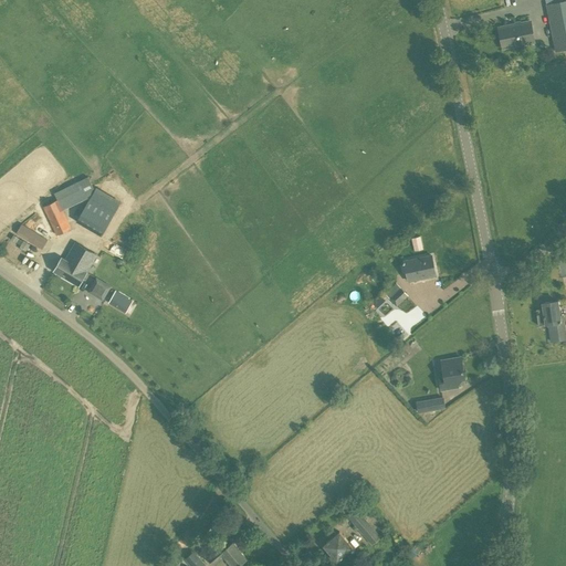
[(554,52),(565,50),(565,0),(545,4),(554,52)]
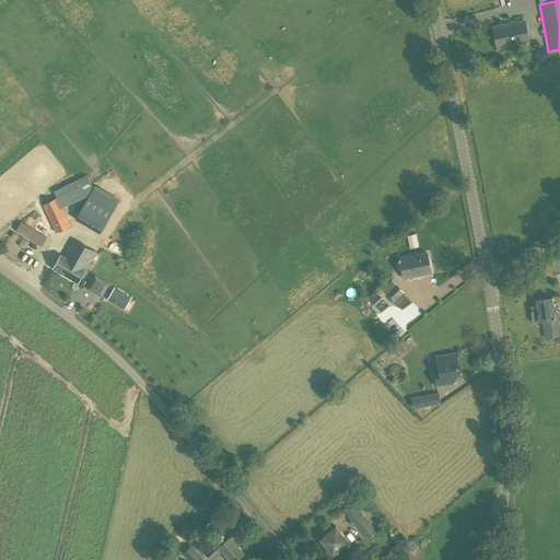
[(498,48),(528,43),(524,21),(493,27),(498,48)]
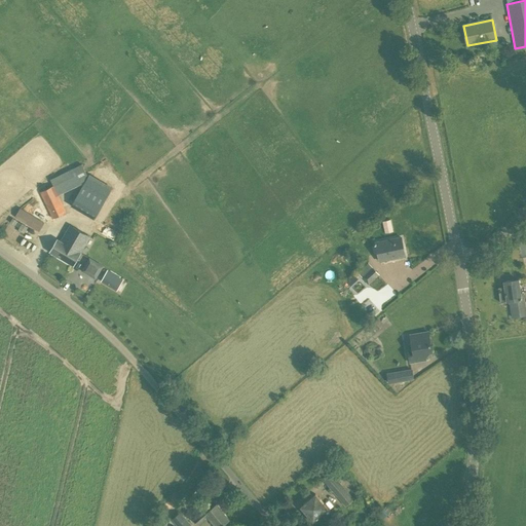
[(83,184),(71,205),(95,220),(107,197),(83,184)]
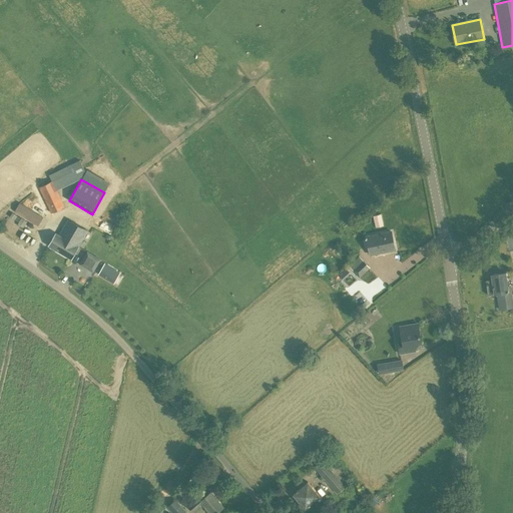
[(52,181),(39,187),(51,213),(64,206),(57,190),(53,180),(52,181)]
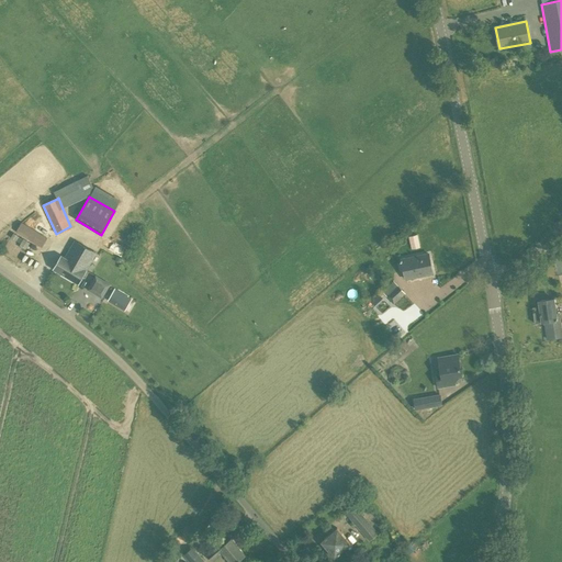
[(42,247),(47,238),(22,222),(15,232),(42,247)]
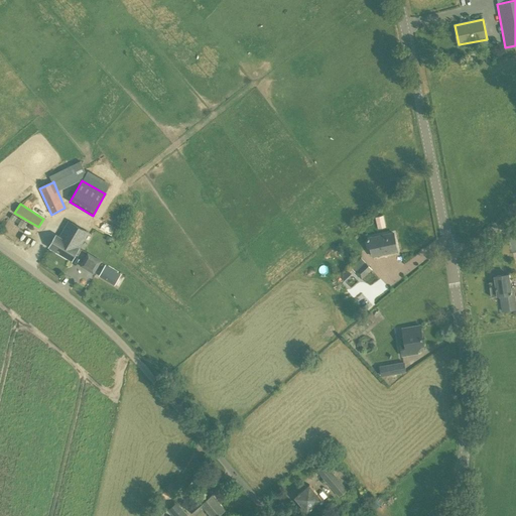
[(72,261),(88,233),(69,222),(60,237),(55,234),(47,248),(72,261)]
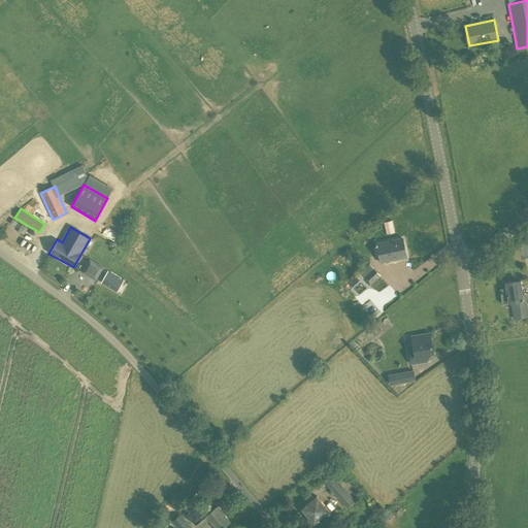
[(381,263),(407,257),(403,238),(376,244),(381,263)]
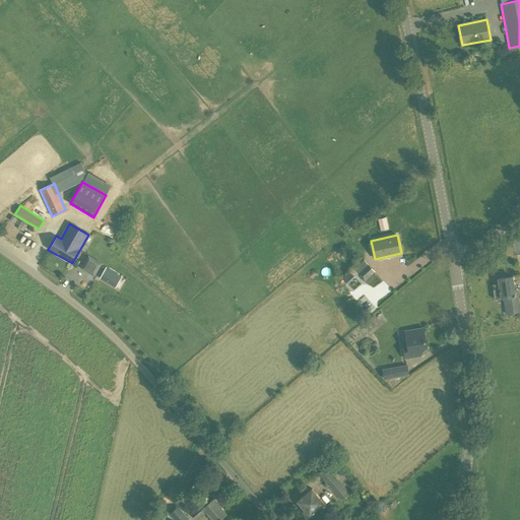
[(88,255),(81,268),(95,275),(103,262),(88,255)]
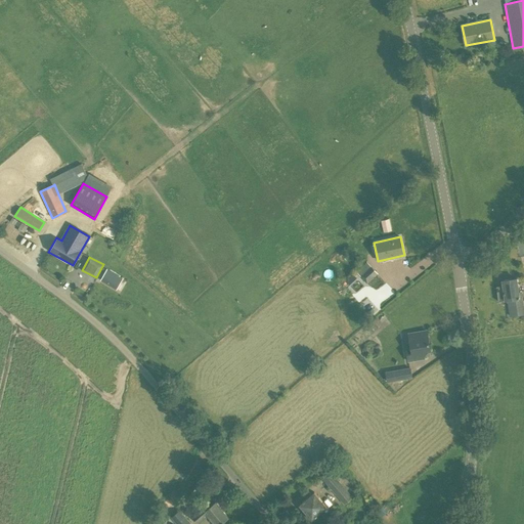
[(366,284),(379,274),(367,262),(356,272),(366,284)]
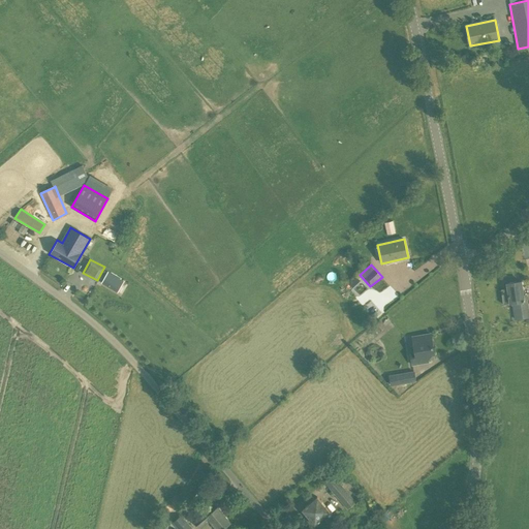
[(123,281),(109,272),(102,283),(117,291),(123,281)]
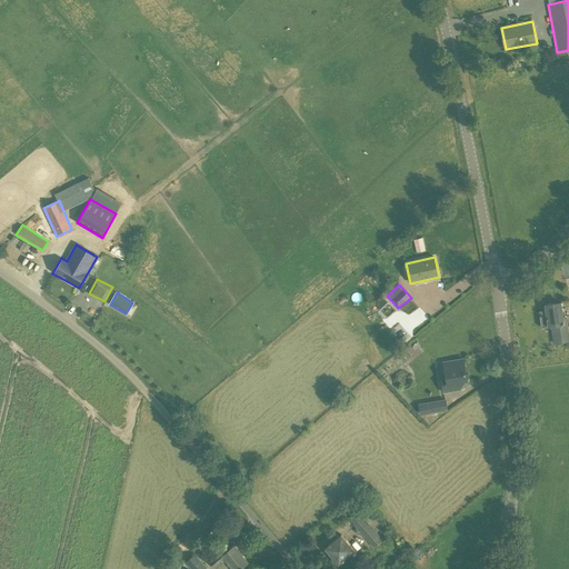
[(383,298),(376,306),(379,309),(387,302),(383,298)]
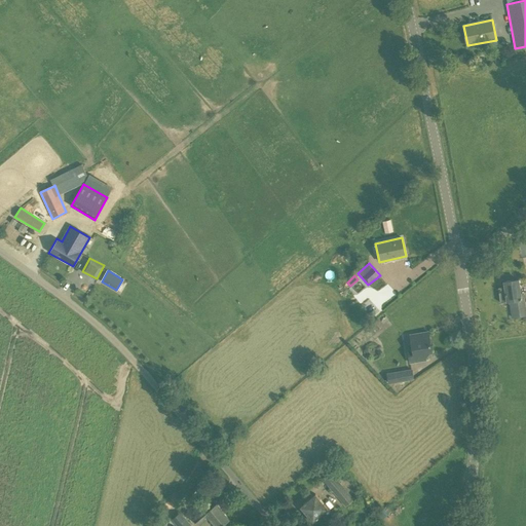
[(521,297),(518,279),(503,282),(504,292),(498,293),(499,303),(510,301),(512,317),(525,315),(525,314),(523,297),(521,297)]
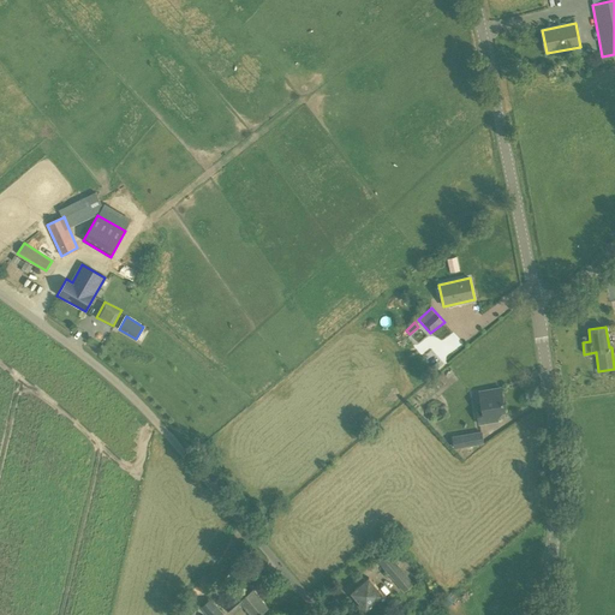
[(463,359),(469,366),(483,354),(477,347),(463,359)]
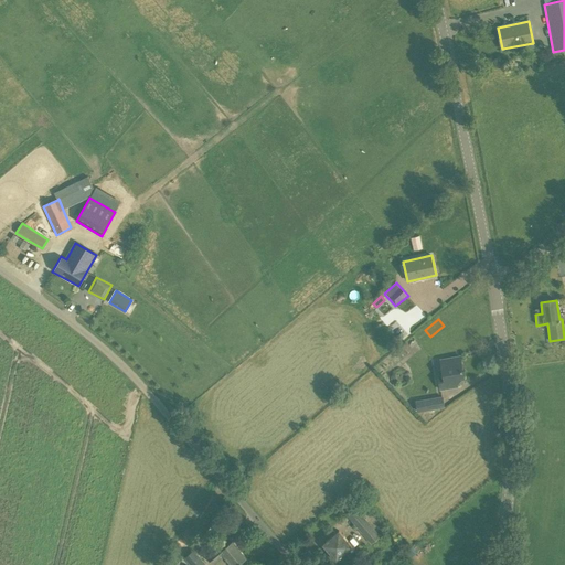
[(440,390),(458,387),(456,380),(464,379),(460,356),(441,360),(444,375),(438,375),(440,390)]
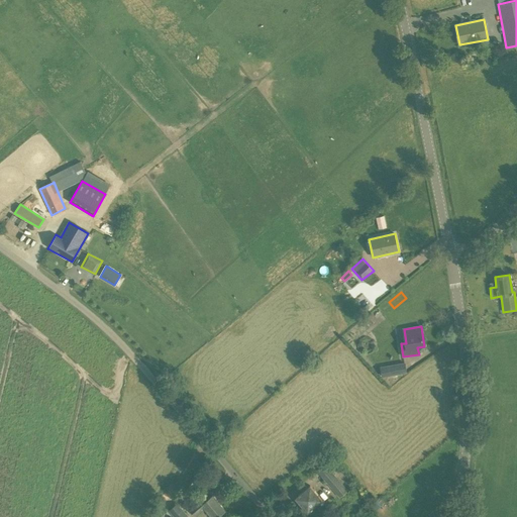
[(382,378),(407,373),(405,363),(380,367),(382,378)]
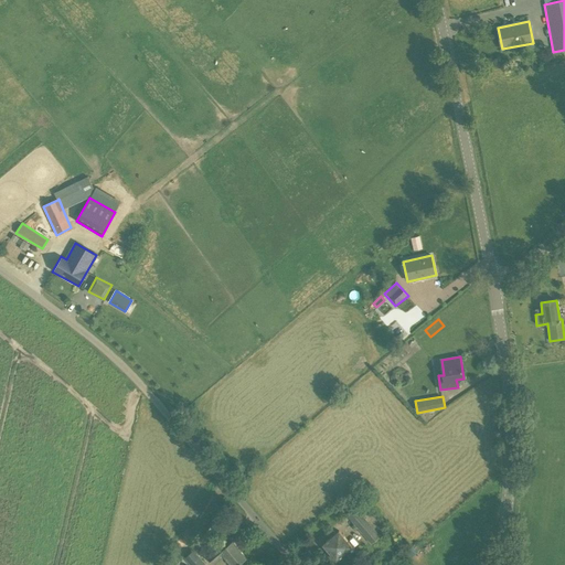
[(371,544),(380,535),(354,505),(345,514),(371,544)]
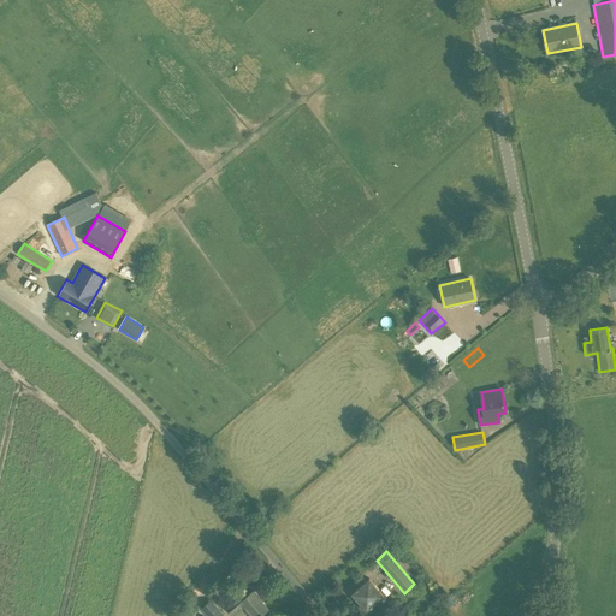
[(212,591),(221,602),(237,588),(241,585),(225,568),(215,576),(221,584),(212,591)]
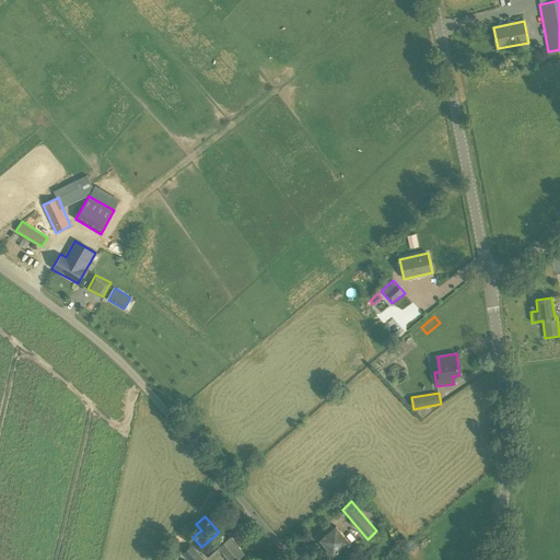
[(333,557),(350,543),(336,526),(319,540),(333,557)]
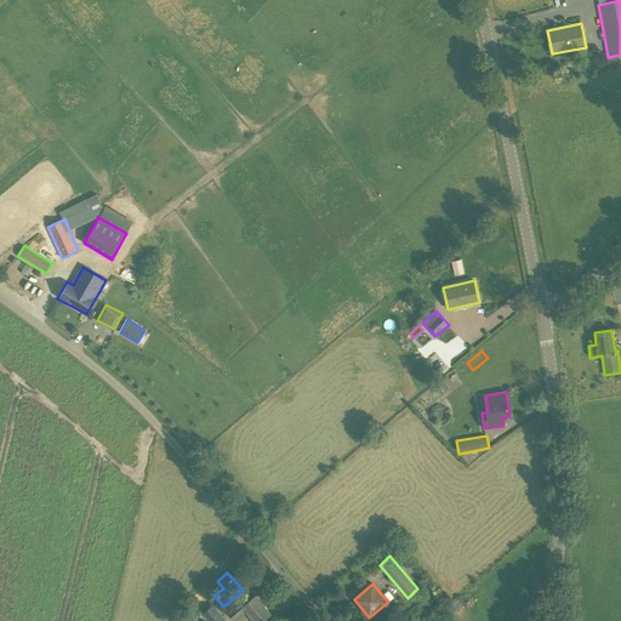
[(263,620),(271,613),(256,596),(248,602),(244,597),(227,611),(235,620),(246,611),(254,620),(252,620),(263,620)]
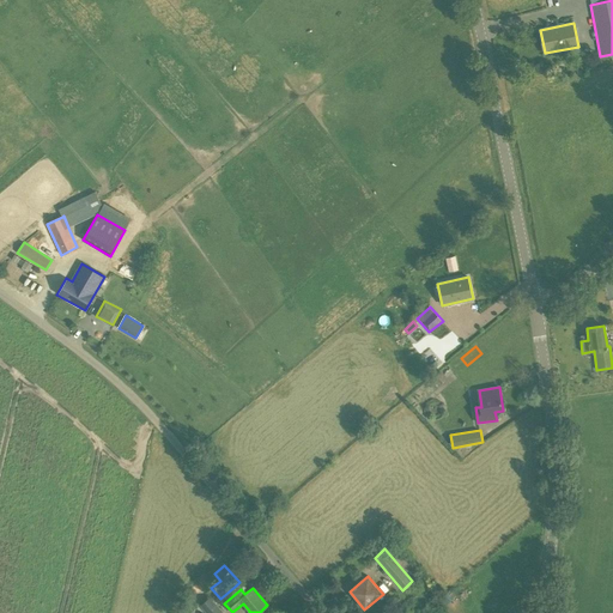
[(206,612),(222,612),(224,612),(210,596),(200,606),(206,612)]
